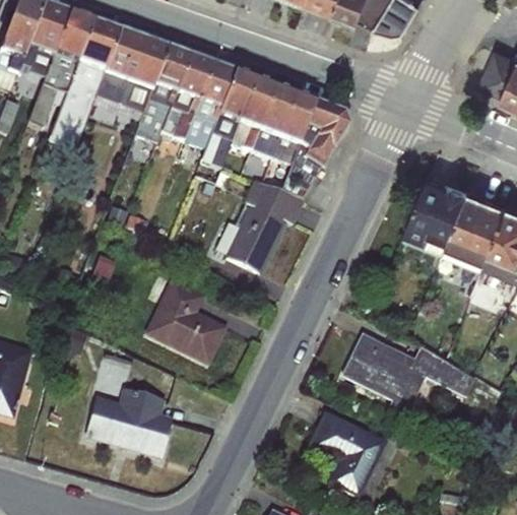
[(0,87),(8,91),(28,46),(44,2),(38,0),(16,0),(0,47),(0,87)]
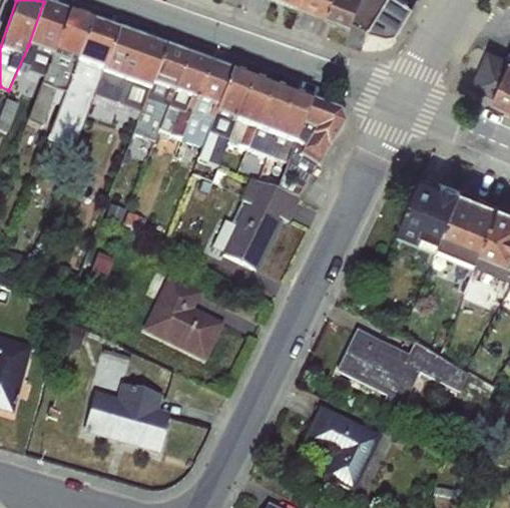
[(312,0),(332,8),(335,0),(312,0)]
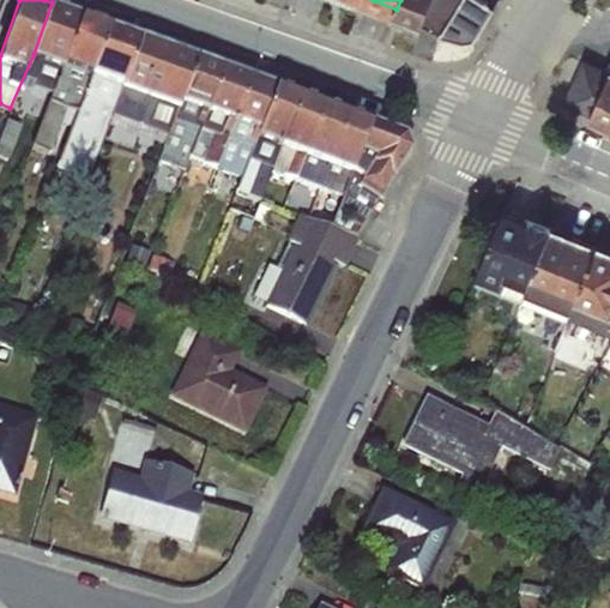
[(400,0),(397,10),(424,20),(430,0),(400,0)]
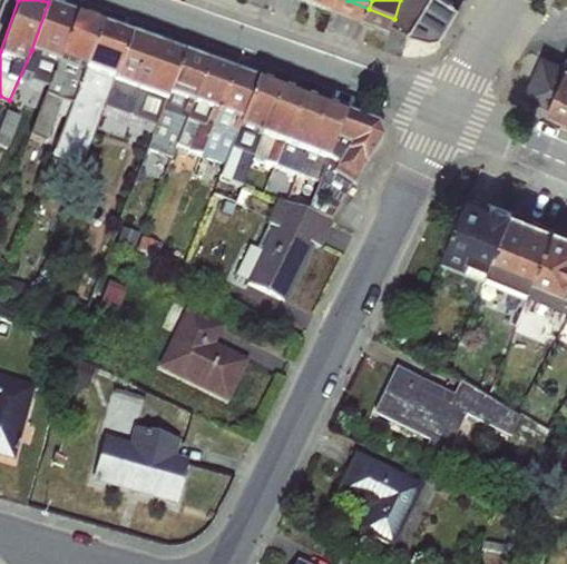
[(400,0),(394,19),(413,23),(424,0),(400,0)]
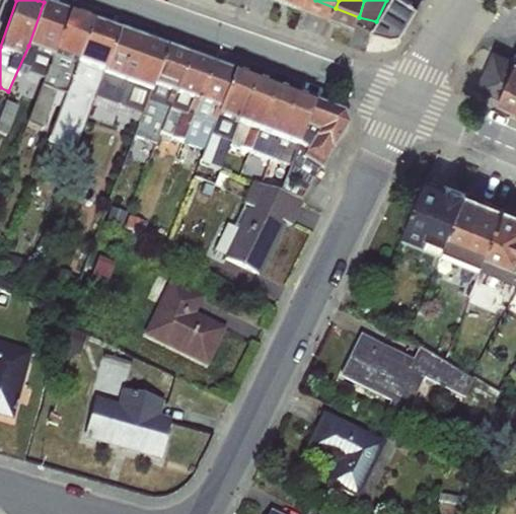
[(386,0),(376,21),(395,27),(406,25),(422,0),(386,0)]
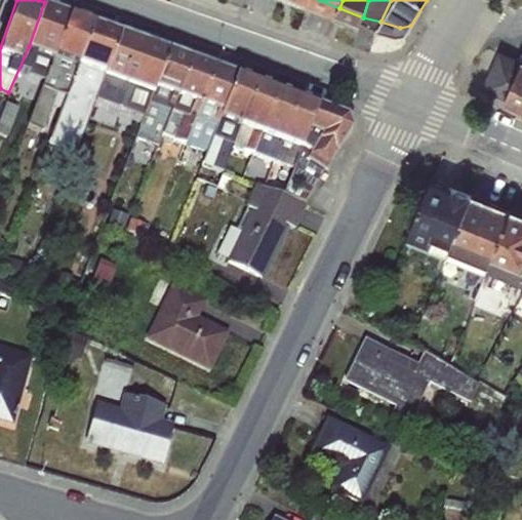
[(29,46),(54,56),(71,12),(44,2),(29,46)]
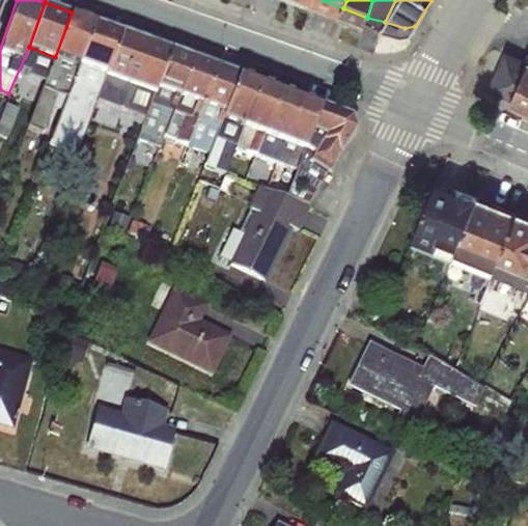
[(60,91),(66,93),(96,22),(72,12),(55,57),(27,126),(45,132),(60,91)]
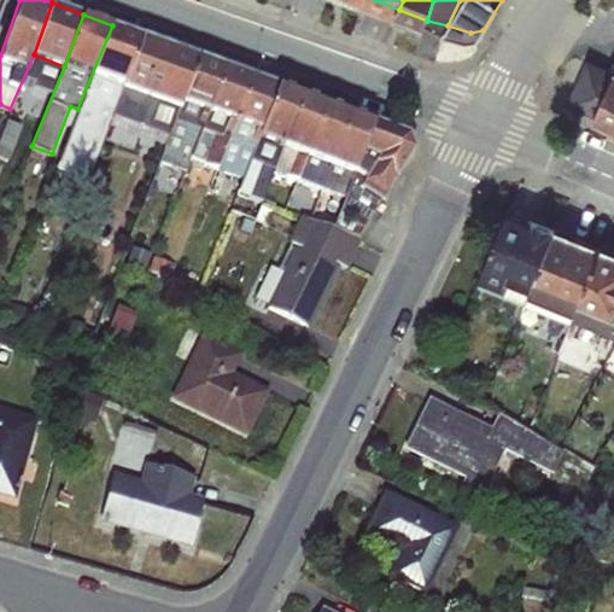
[(86,182),(110,122),(144,36),(112,25),(77,109),(54,170),(86,182)]
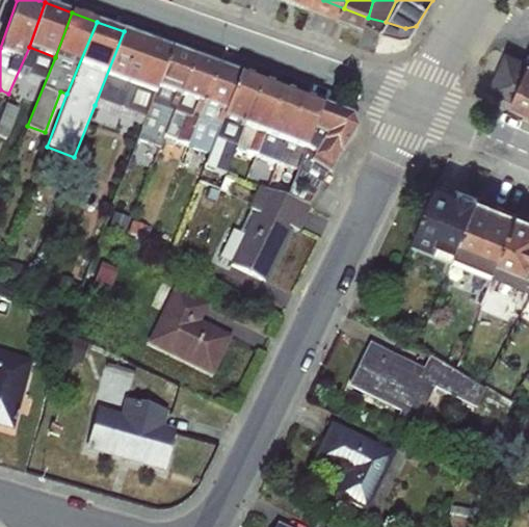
[(95,105),(110,111),(139,37),(124,31),(95,105)]
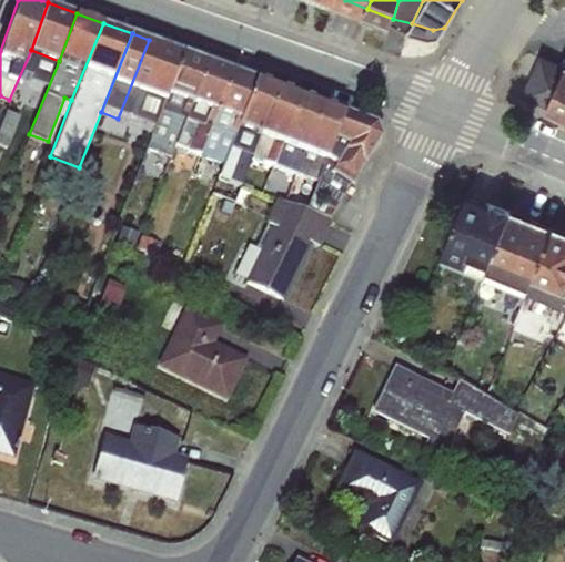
[(165,46),(149,40),(118,119),(140,126),(165,46)]
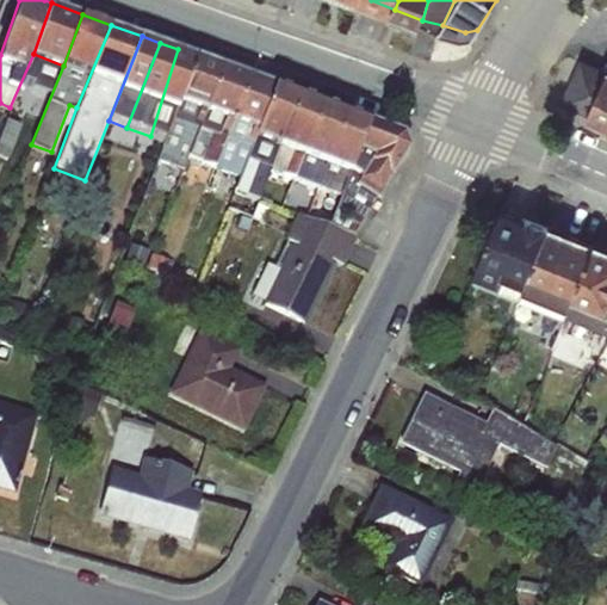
[(150,136),(163,141),(197,56),(178,49),(150,136)]
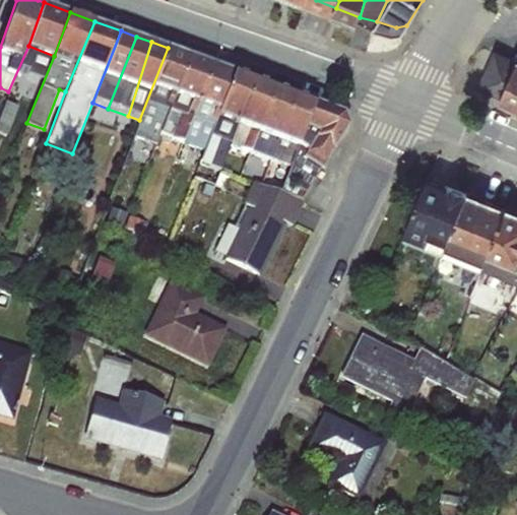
[(478,82),(516,101),(516,53),(496,45),(478,82)]
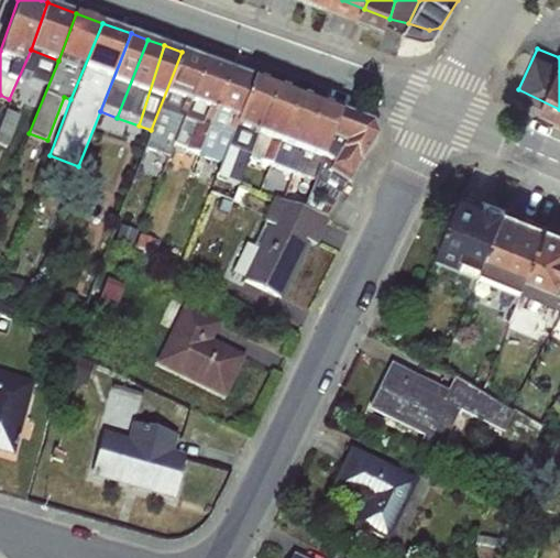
[(172,153),(176,141),(207,61),(182,52),(151,130),(146,144),(172,153)]
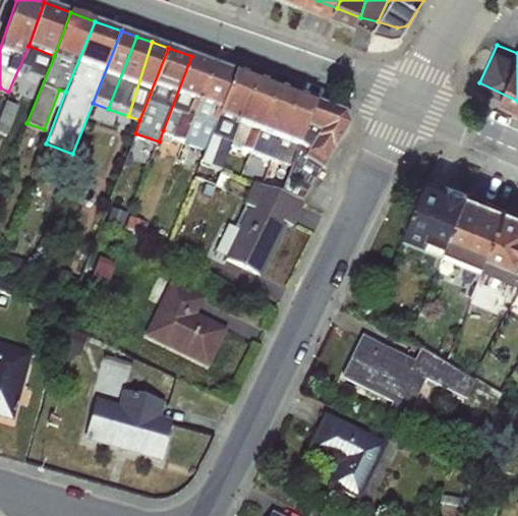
[(163,130),(187,138),(212,63),(191,56),(163,130)]
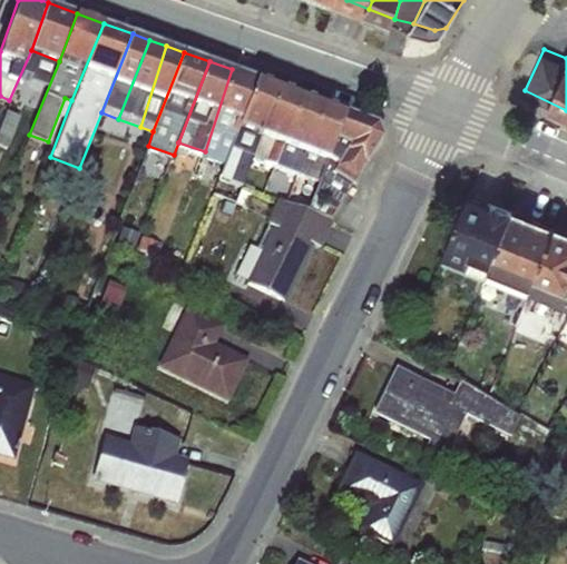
[(205,151),(227,159),(255,78),(232,69),(205,151)]
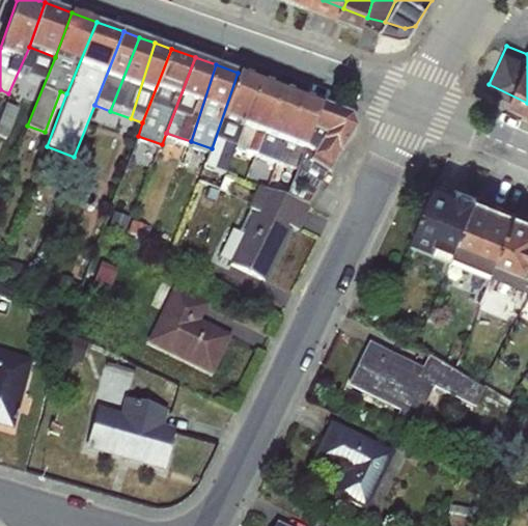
[(238,146),(257,154),(279,87),(238,73),(212,148),(206,165),(226,172),(238,146)]
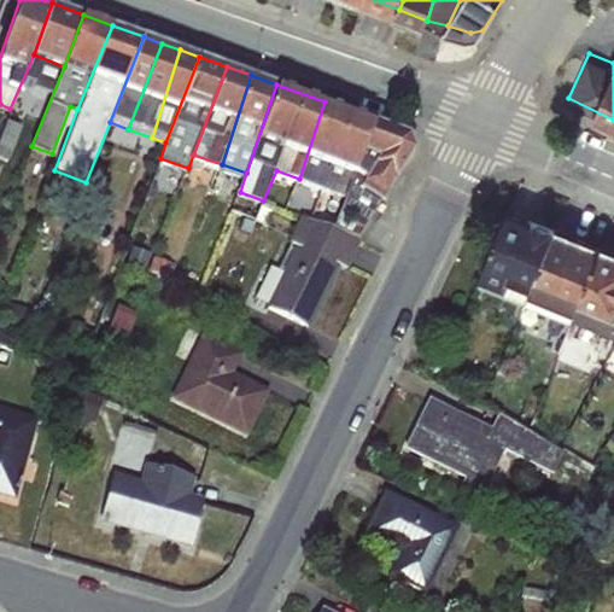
[(299,179),(345,194),(375,120),(325,102),(299,179)]
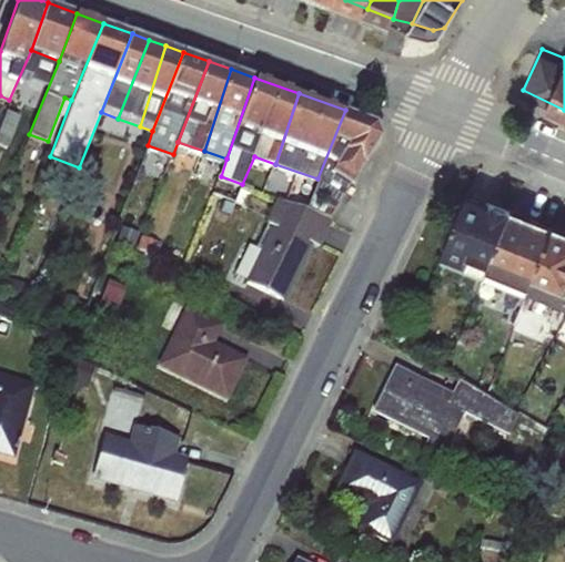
[(10,104),(1,136),(16,140),(24,108),(10,104)]
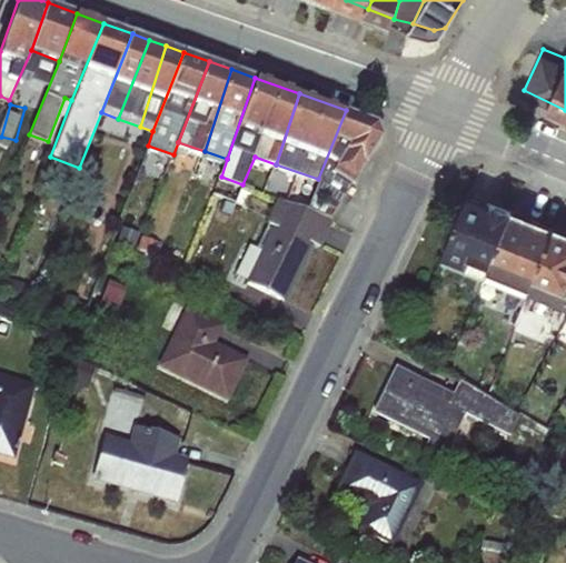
[(376,121),(346,110),(318,179),(308,205),(331,217),(366,168),(384,138),(376,121)]
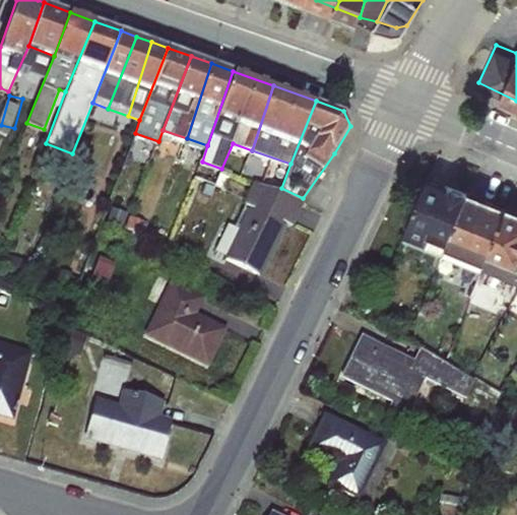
[(450,242),(471,184),(432,170),(404,232),(446,250),(450,242)]
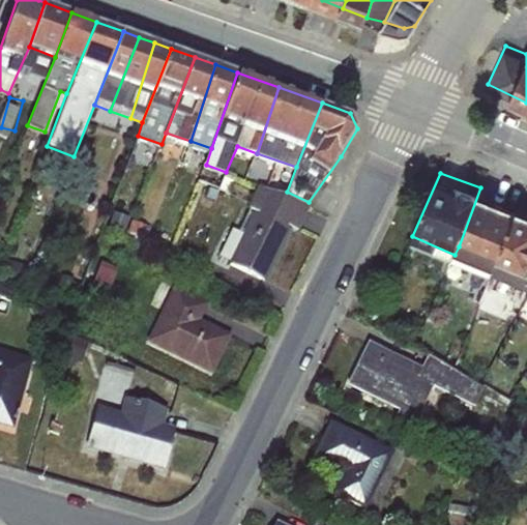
[(312,202),(309,202),(287,192),(261,182),(220,256),(221,256),(265,281),(292,227),(300,228),(312,202)]
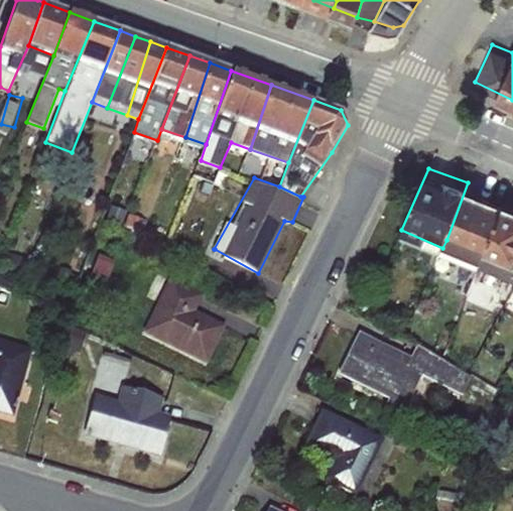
[(468,182),(446,240),(485,255),(490,245),(506,197),(468,182)]
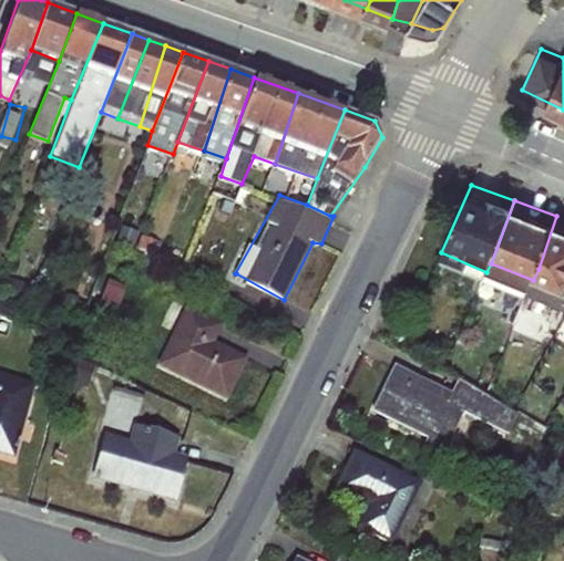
[(563,219),(556,216),(539,269),(563,280),(563,219)]
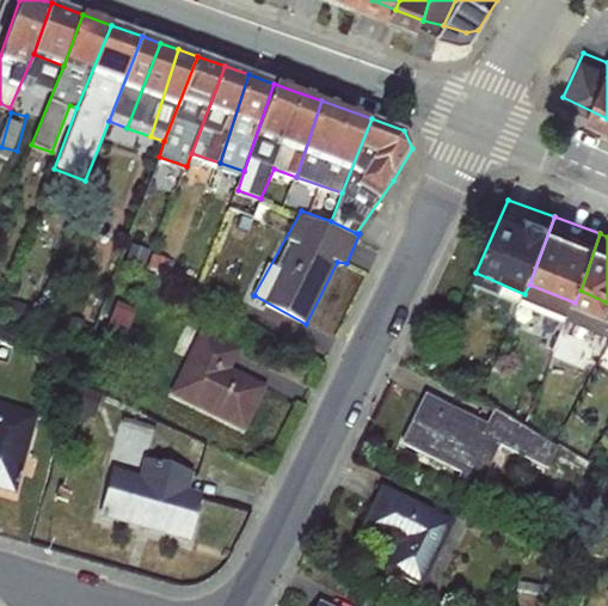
[(171,392),(246,429),(269,383),(234,366),(243,346),(202,325),(171,392)]
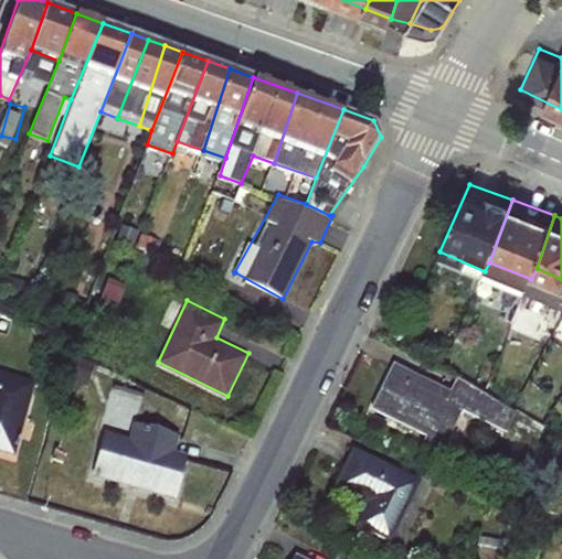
[(394,359),(371,407),(425,433),(422,443),(441,453),(463,408),(507,429),(517,409),(457,375),(452,387),(394,359)]
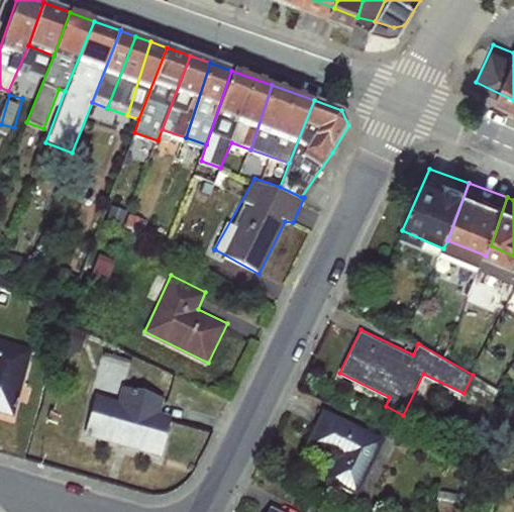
[(34,346),(0,335),(0,409),(14,414),(34,346)]
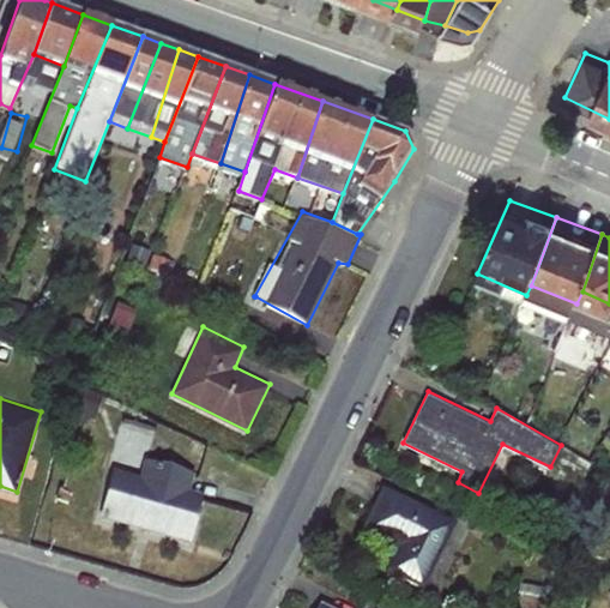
[(197,469),(121,450),(100,516),(191,542),(204,491),(192,487),(197,469)]
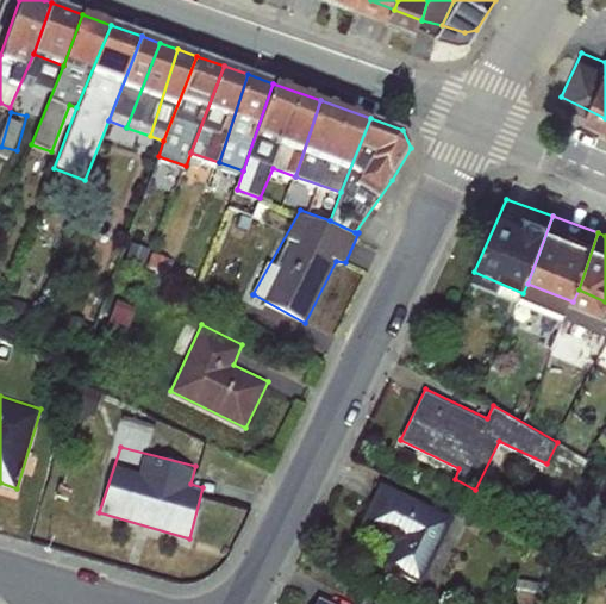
[(382,481),(362,522),(398,540),(386,565),(422,580),(453,515),(382,481)]
